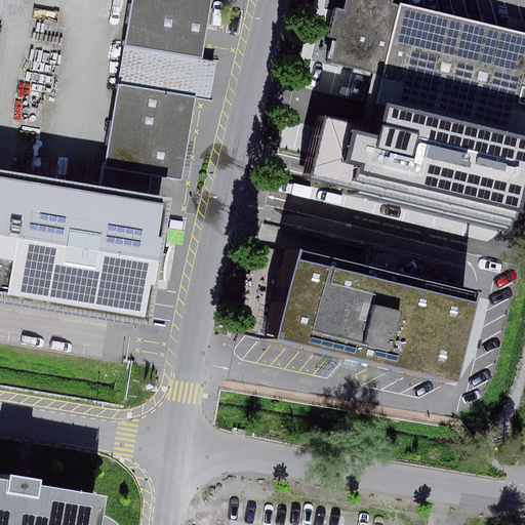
[(132,0),(102,188),(0,170),(0,303),(153,327),(161,281),(167,282),(166,273),(167,265),(169,256),(173,248),(166,247),(171,217),(174,199),(149,195),(152,176),(183,182),(196,98),(212,102),(218,62),(203,58),(212,0),(132,0)]
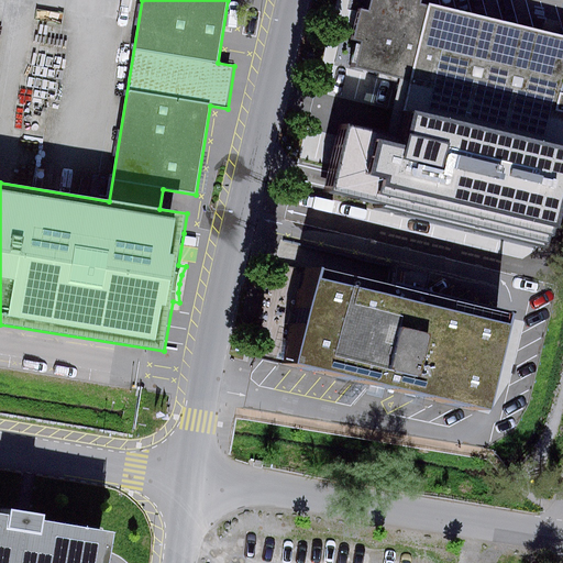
[(422,0),(372,0),(370,12),(362,10),(354,41),(362,43),(356,67),(409,80),(410,80),(403,113),(562,151),(562,35),(430,4),(430,7),(421,4),(422,0)]
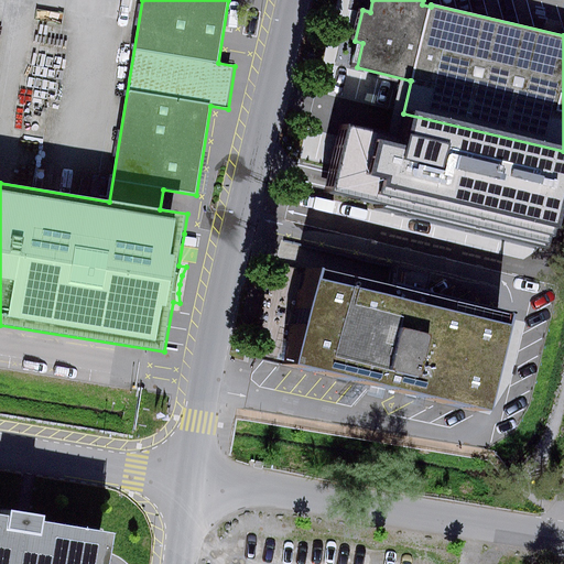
[(348,128),(333,192),(549,239),(563,188),(563,153),(404,114),(398,134),(348,128)]
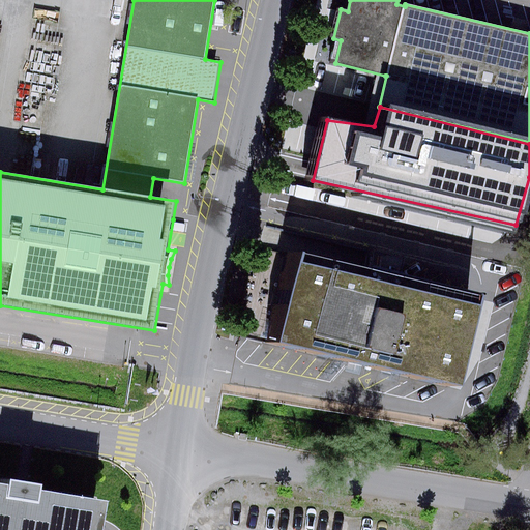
[(455,389),(478,298),(474,298),(296,255),(273,346),(455,389)]
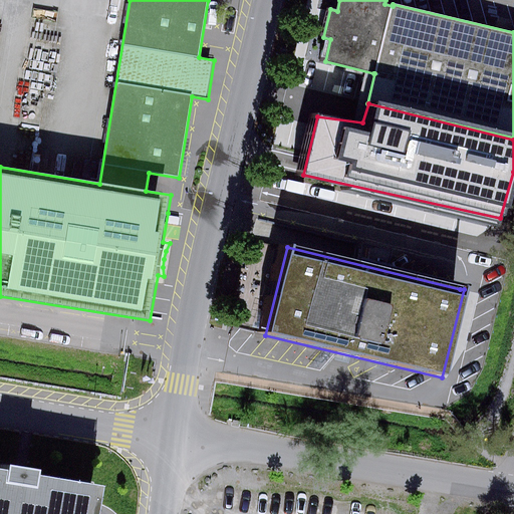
[(99,513),(104,490),(0,472),(0,513),(99,513)]
